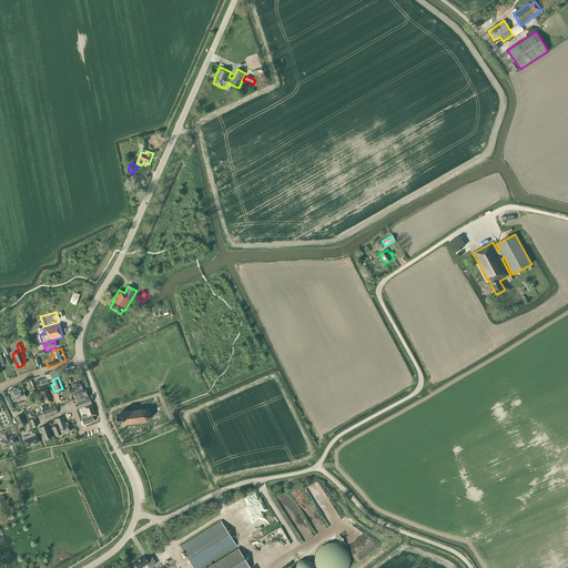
[(73,394),(75,403),(77,403),(87,398),(87,397),(89,396),(87,389),(83,391),(82,385),(71,389),(73,394)]
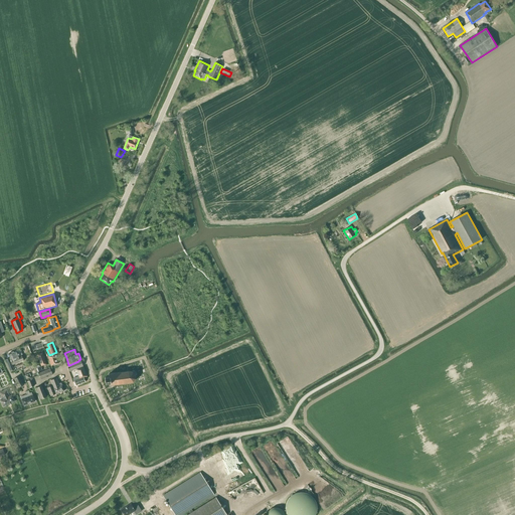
[(16,350),(8,354),(13,365),(23,360),(21,355),(19,356),(16,350)]
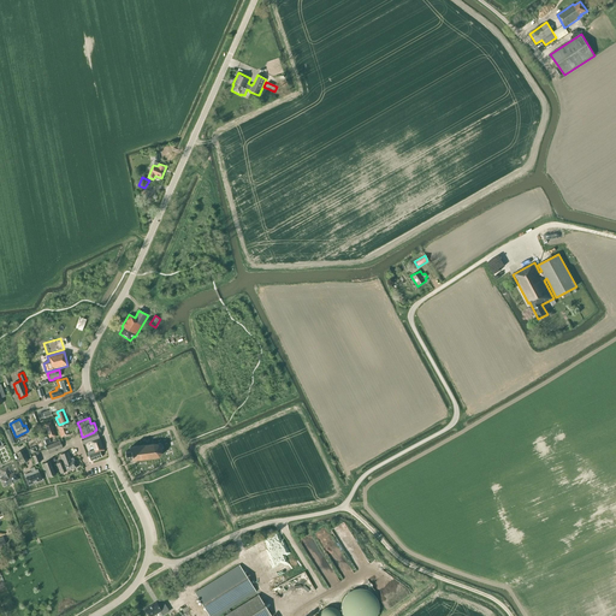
[(51,422),(45,425),(49,438),(55,436),(51,422)]
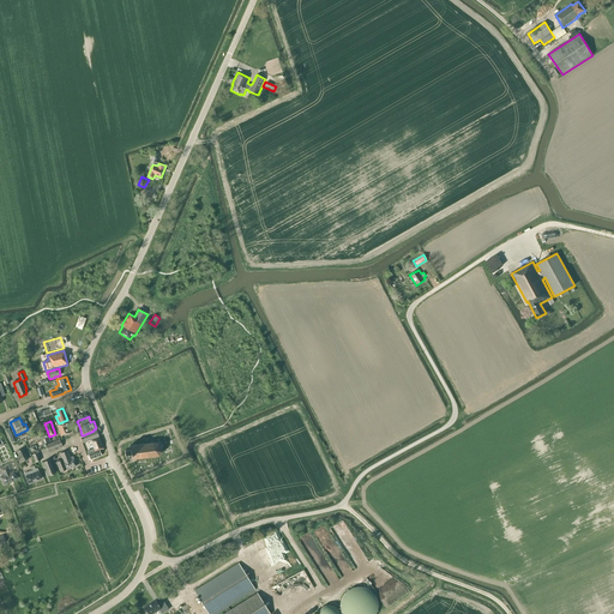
[(67,421),(65,422),(56,425),(61,437),(70,433),(67,427),(70,426),(67,421)]
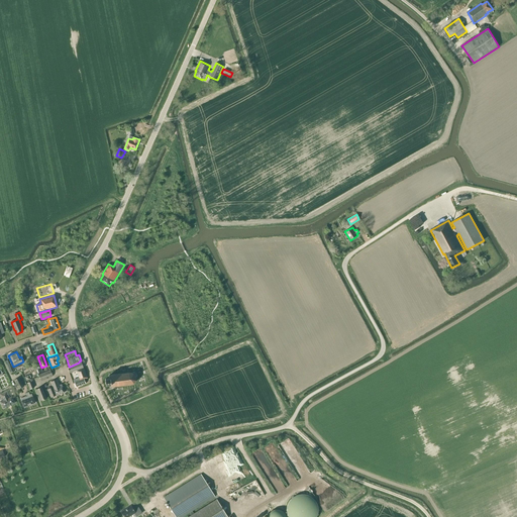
[(10,359),(6,362),(10,373),(14,371),(12,367),(13,367),(10,359)]
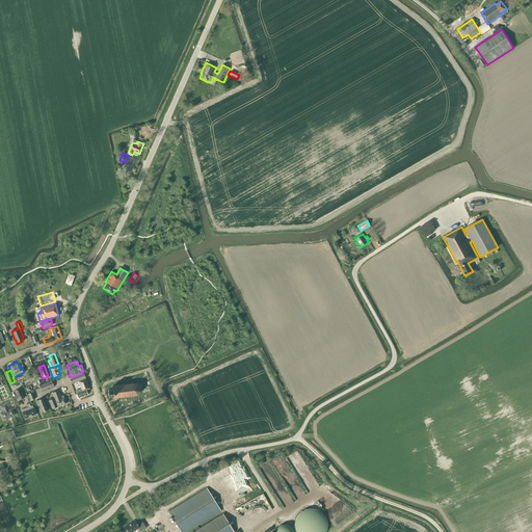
[(83,372),(81,373),(72,377),(73,380),(71,380),(72,383),(85,378),(83,372)]
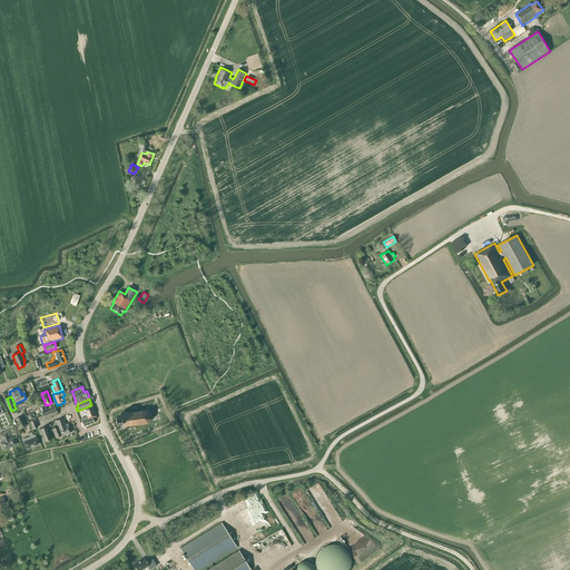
[(96,416),(92,405),(82,409),(87,420),(81,421),(84,426),(95,423),(92,418),(96,416)]
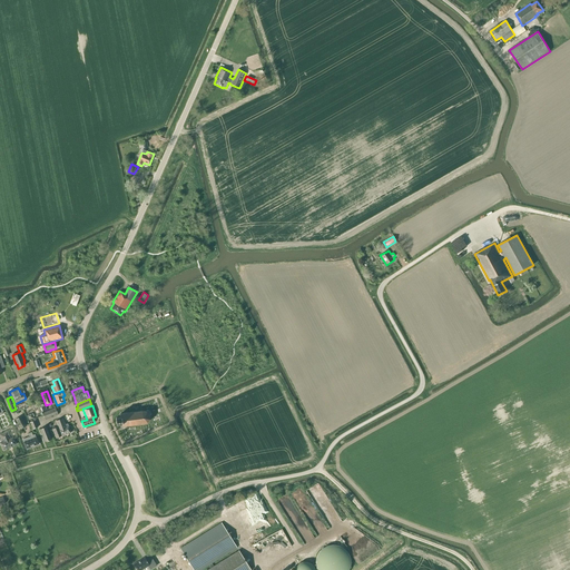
[(42,412),(46,419),(59,414),(56,408),(42,412)]
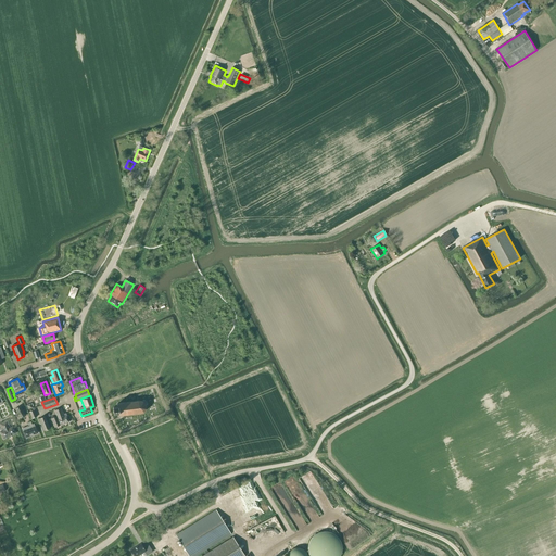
[(113,407),(114,414),(118,413),(118,416),(140,414),(143,413),(147,409),(146,405),(143,402),(139,402),(117,404),(117,407),(113,407)]
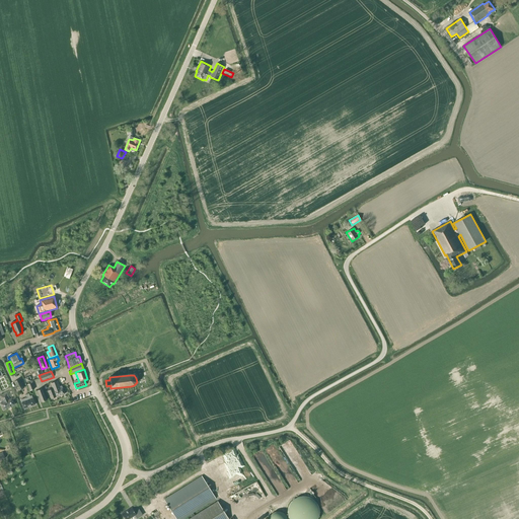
[(14,381),(19,390),(25,387),(20,378),(14,381)]
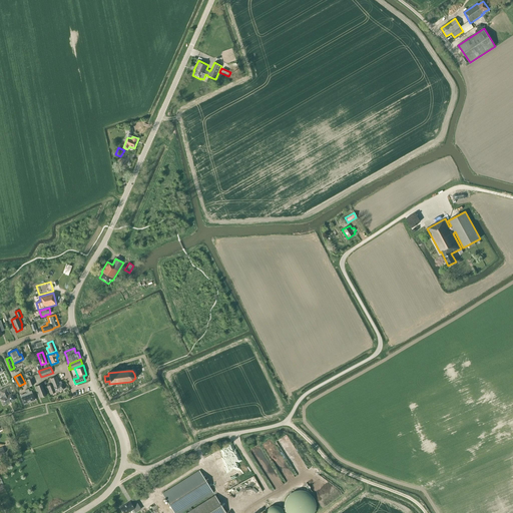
[(50,379),(52,384),(55,393),(64,389),(61,382),(59,382),(57,376),(50,379)]
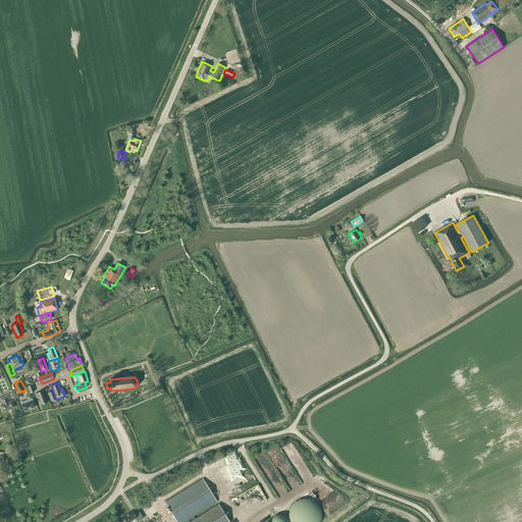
[(37,393),(41,405),(47,403),(43,390),(37,393)]
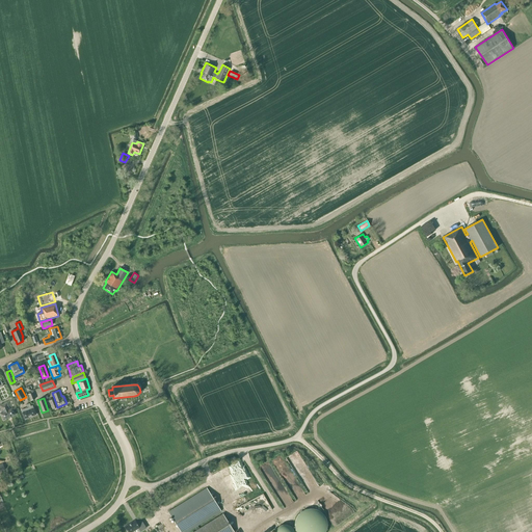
[(52,408),(57,407),(54,398),(49,400),(52,408)]
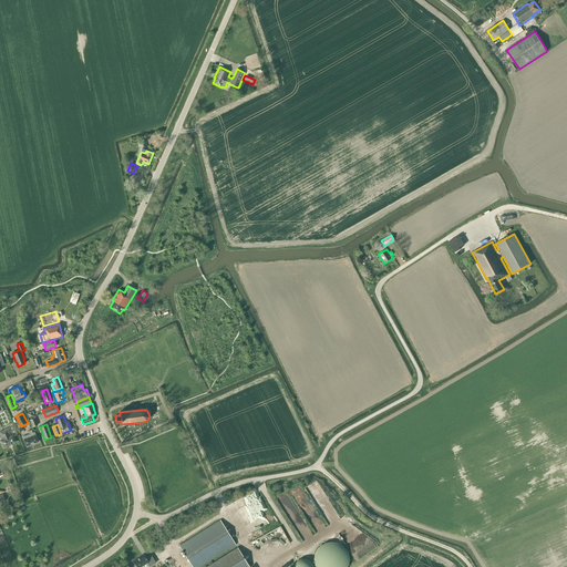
[(0,441),(3,447),(16,442),(13,435),(10,436),(7,429),(0,431),(0,433),(2,440),(0,441)]
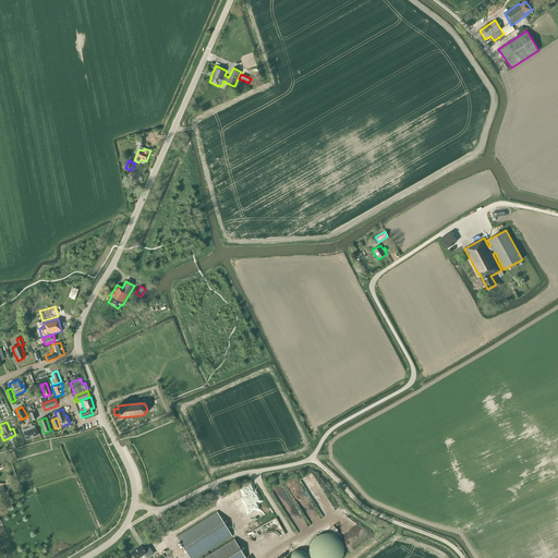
[(27,424),(28,427),(23,429),(24,433),(23,433),(25,439),(38,435),(35,428),(34,425),(33,426),(31,423),(27,424)]
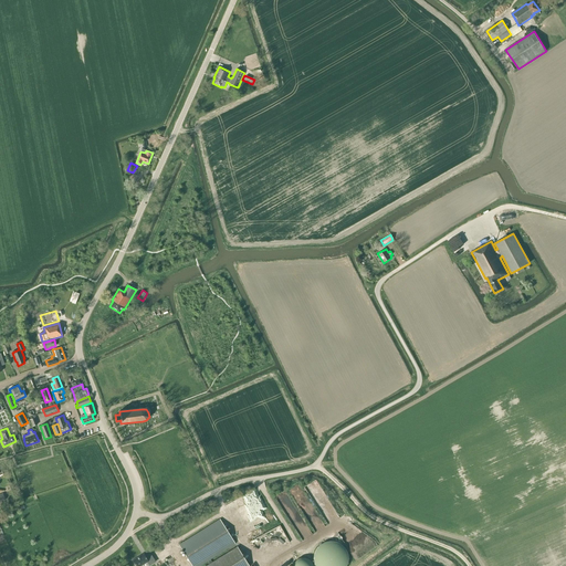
[(220,520),(179,545),(191,565),(249,565),(237,547),(212,563),(211,562),(210,559),(236,544),(220,520)]
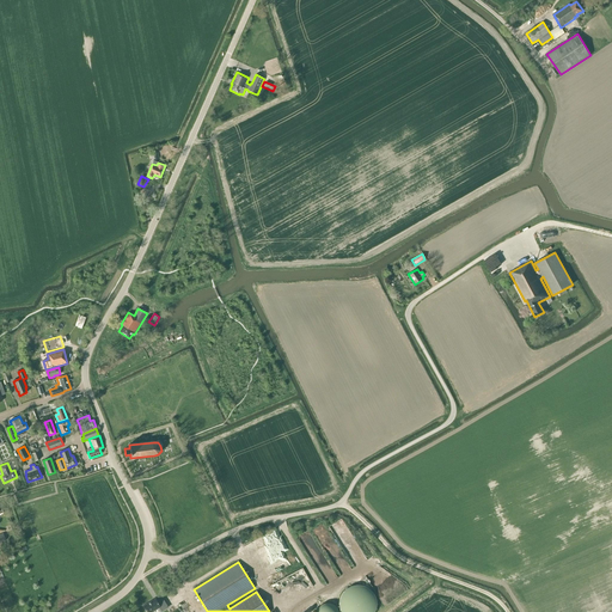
[(374,611),(375,610),(377,607),(377,605),(377,604),(377,601),(375,599),(375,597),(374,595),(373,593),(372,592),(371,589),(369,588),(367,587),(366,586),(363,586),(361,585),(359,585),(357,585),(355,585),(353,586),(350,586),(349,587),(347,588),(344,589),(343,592),(342,593),(341,595),(340,597),(340,599),(338,601),(338,604),(338,606),(340,607),(340,610),(341,611),(374,611)]
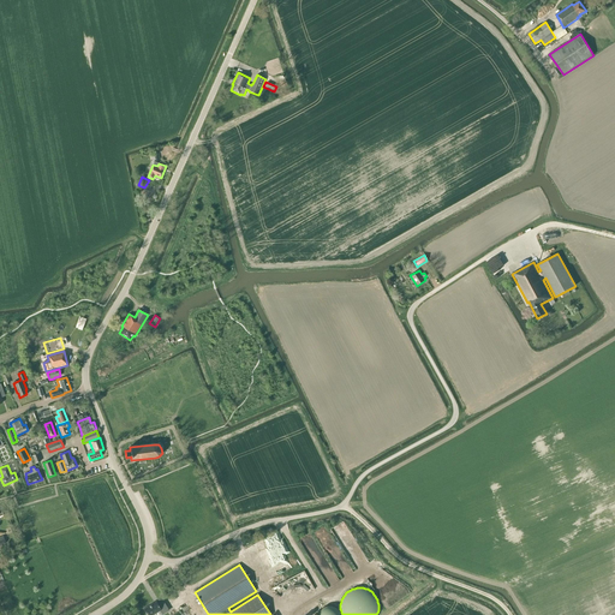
[(162,614),(168,610),(169,610),(163,602),(159,604),(156,602),(144,609),(148,614),(153,614),(160,610),(162,614)]
